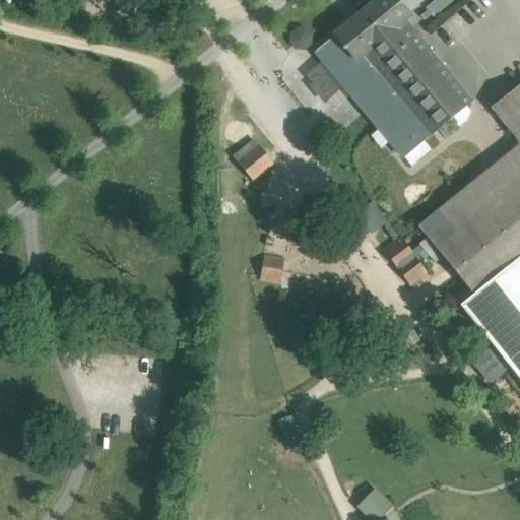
[(396,0),(378,0),(334,37),(354,62),(361,57),(372,70),(415,34),(404,20),(409,15),(396,0)]
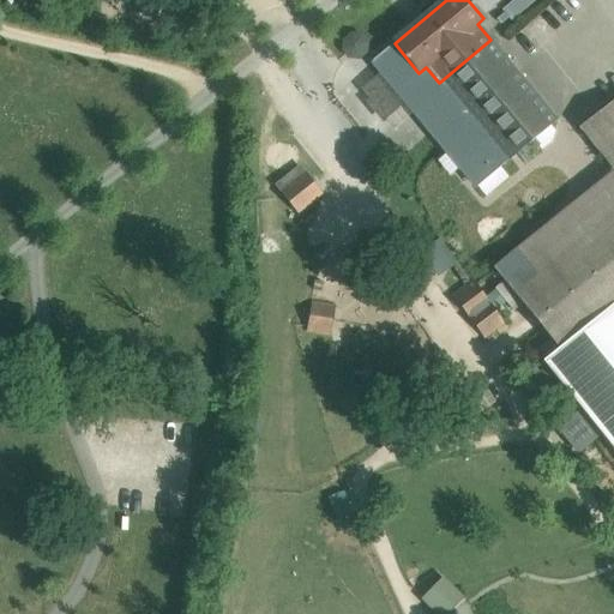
[(395,43),(374,18),(351,36),(410,107),(439,83),(426,67),(419,73),(395,43)]
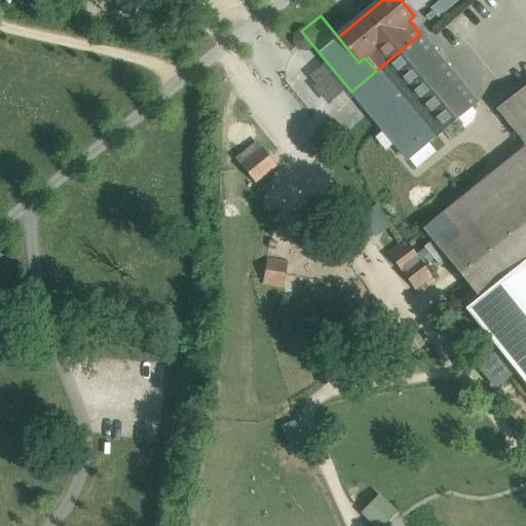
[(478,103),(420,34),(376,71),(351,91),(403,153),(414,155),(478,103)]
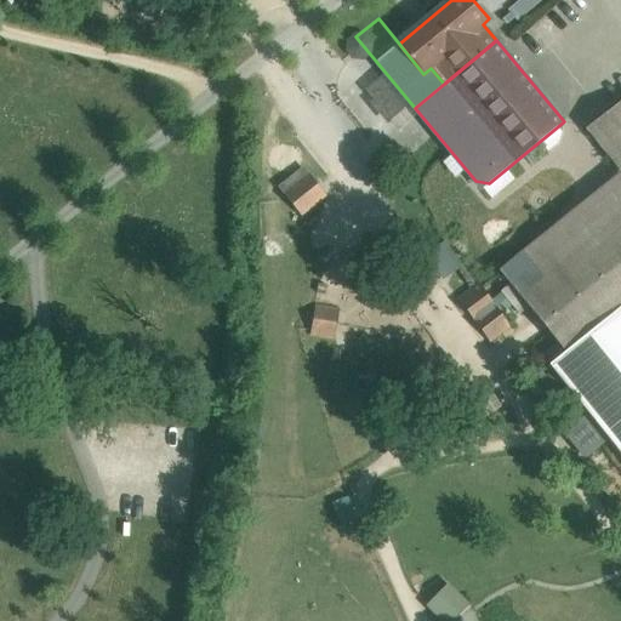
[(620,172),(620,174),(500,272),(564,352),(550,365),(620,455),(620,101),(586,129),(620,172)]
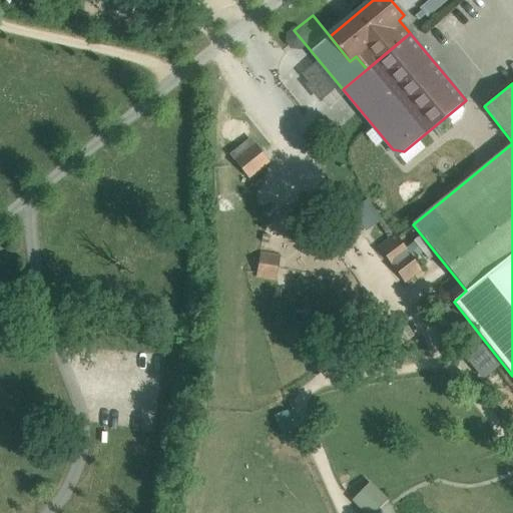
[(260,150),(239,165),(248,177),(269,161),(260,150)]
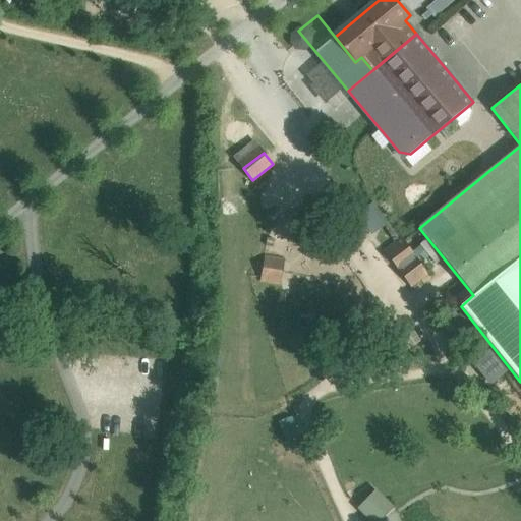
[(427,273),(402,239),(385,252),(409,286),(427,273)]
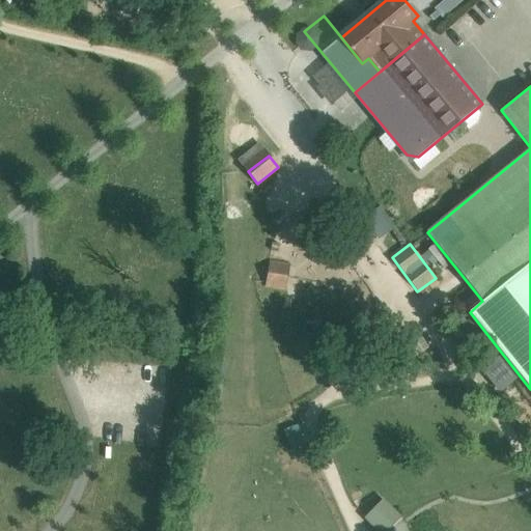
[(289,266),(270,261),(266,286),(285,289),(289,266)]
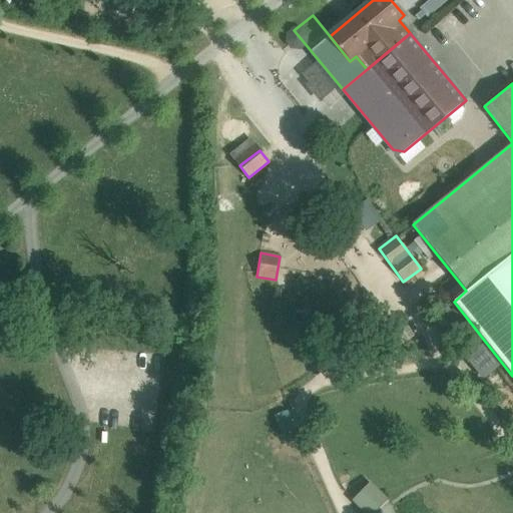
[(367,512),(372,512),(388,498),(371,480),(353,497),(367,512)]
